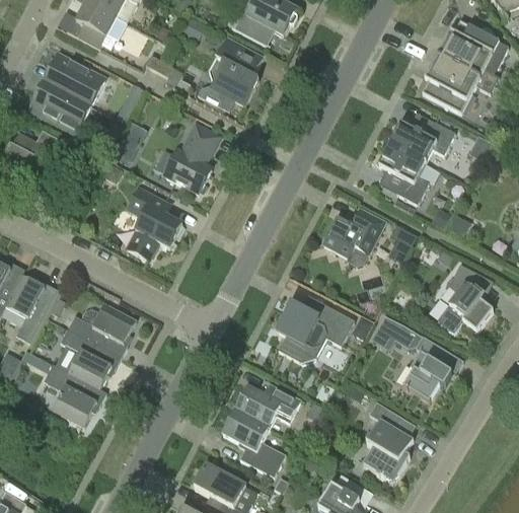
[(87,0),(87,1),(127,22),(138,0),(87,0)]
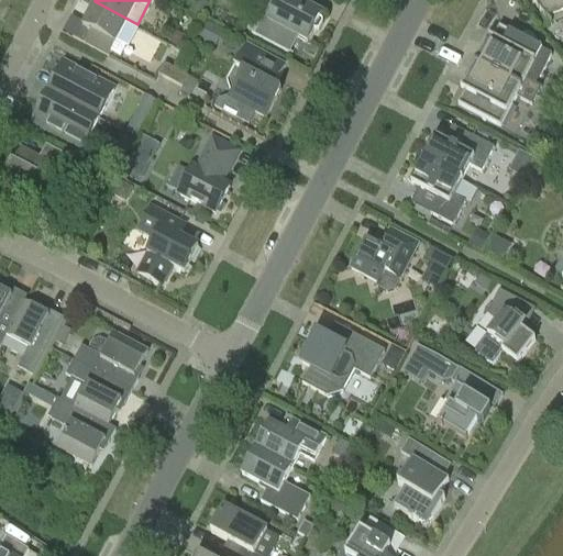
[(189,9),(202,15),(205,12),(210,1),(208,0),(197,0),(194,1),(189,9)]
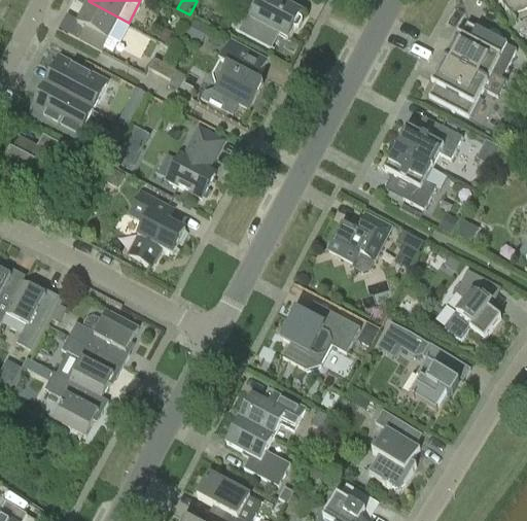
[(271,46),(279,30),(287,35),(293,23),(295,24),(297,24),(302,16),(301,13),(299,12),(301,9),(283,0),(257,0),(251,13),(247,10),(238,28),(271,46)]
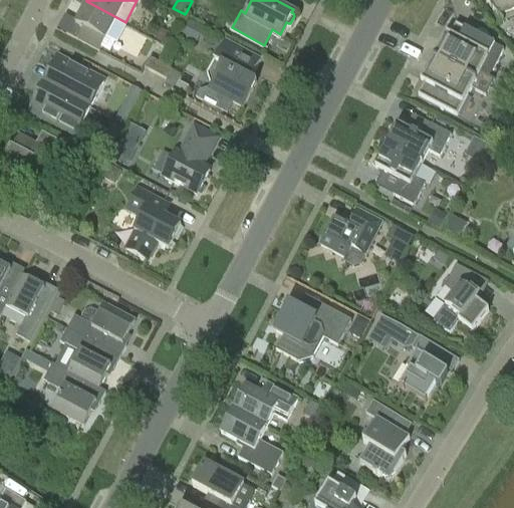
[(500,14),(513,9),(513,0),(487,0),(499,14),(500,14)]
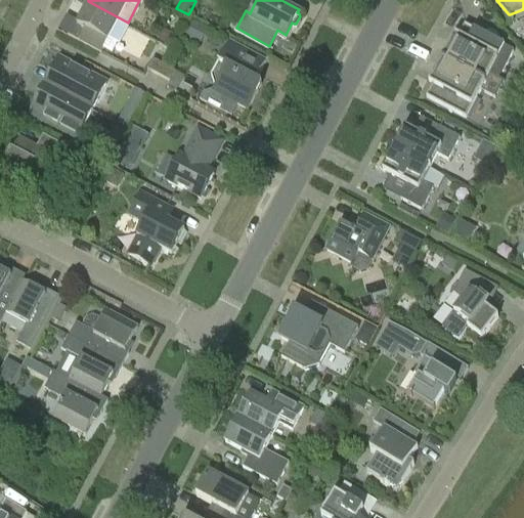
[(85,25),(79,36),(100,47),(107,34),(119,40),(128,23),(88,1),(77,20),(85,25)]
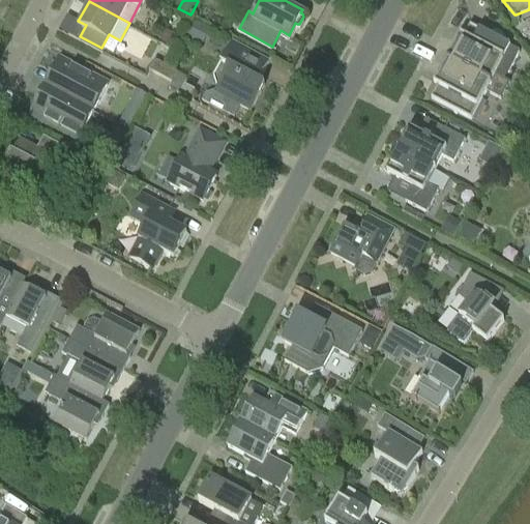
[(186,32),(200,38),(207,24),(194,18),(186,32)]
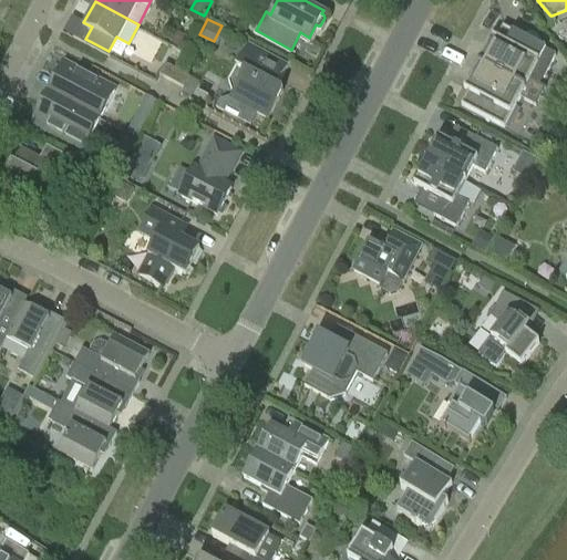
[(478,59),(540,92),(545,83),(529,74),(545,44),(503,22),(496,34),(492,32),(478,59)]
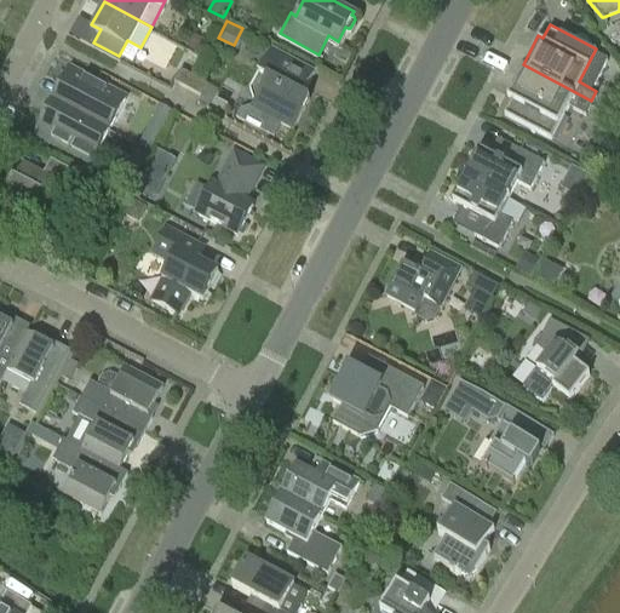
[(191,29),(185,41),(204,51),(210,38),(191,29)]
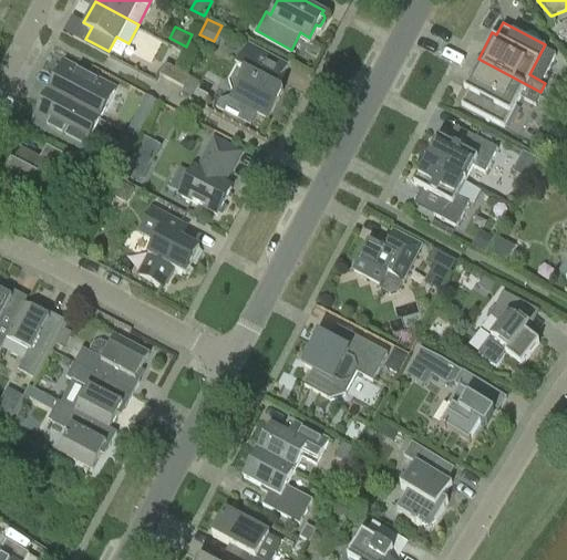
[(287,62),(247,41),(235,63),(236,63),(228,78),(232,89),(229,93),(218,95),(215,104),(249,122),(257,109),(268,114),(282,86),(272,81),(276,74),(279,76),(287,62)]
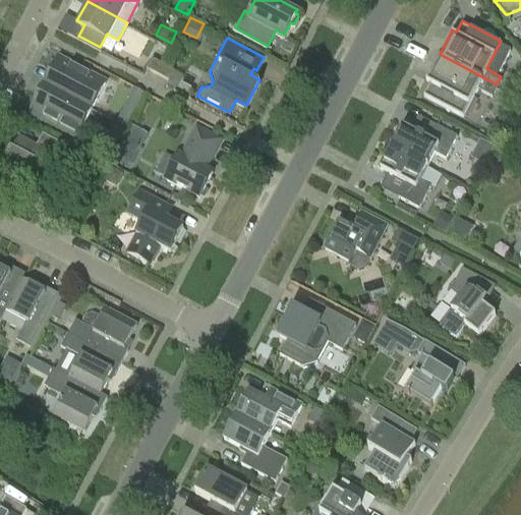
[(146,65),(169,76),(176,64),(153,52),(146,65)]
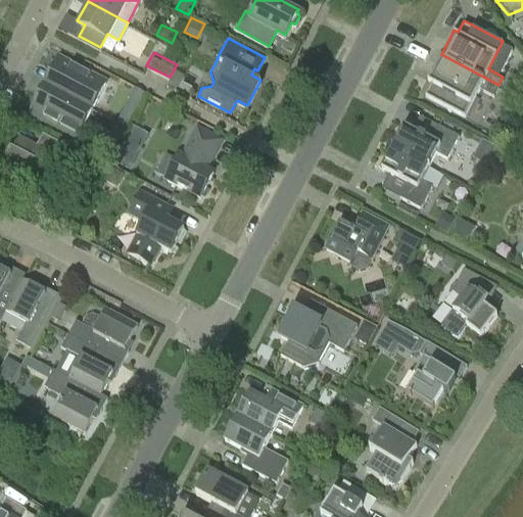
[(50,71),(55,74),(50,84),(92,106),(106,79),(59,54),(50,71)]
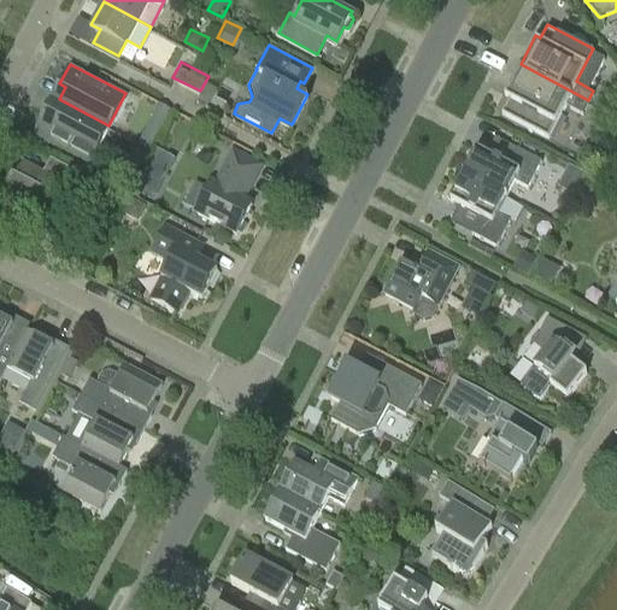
[(588,100),(521,64),(505,93),(509,95),(501,109),(548,134),(565,101),(582,110),(588,100)]
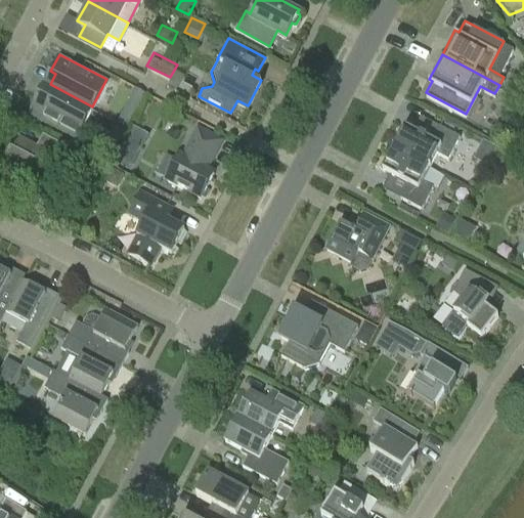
[(39,92),(31,109),(78,134),(92,106),(50,84),(45,95),(39,92)]
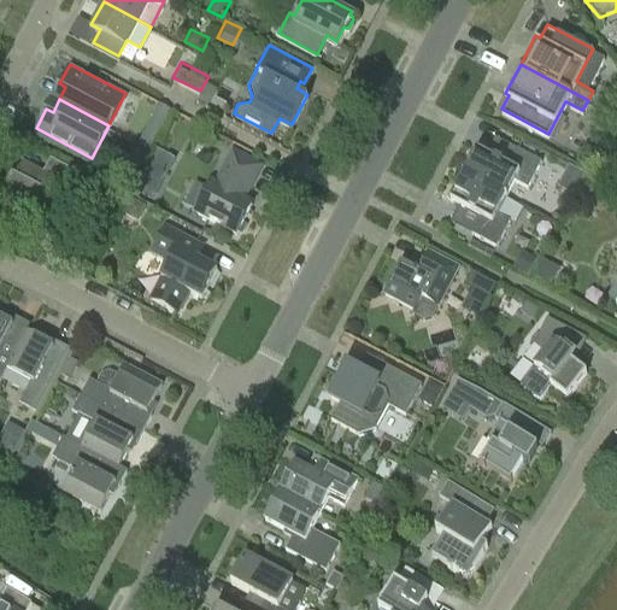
[(169,106),(158,100),(147,123),(158,128),(169,106)]
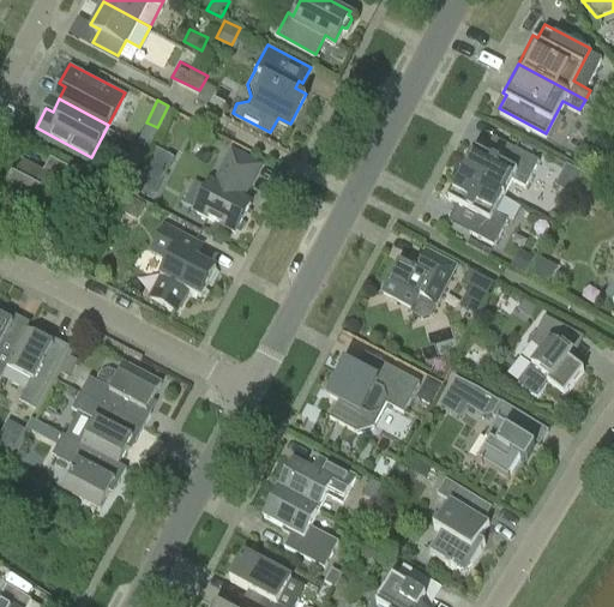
[(130,182),(149,148),(134,140),(116,175),(130,182)]
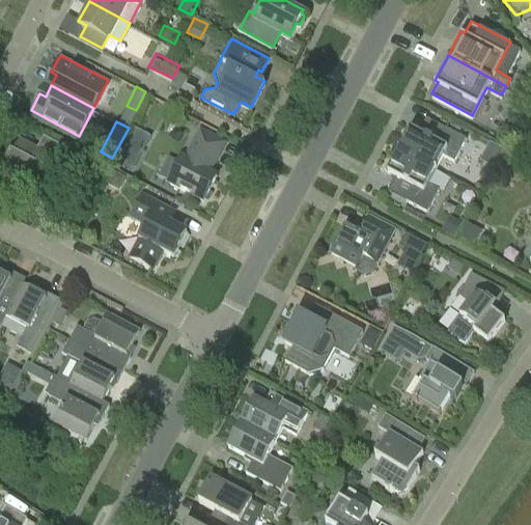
[(117,159),(133,167),(151,133),(136,125),(117,159)]
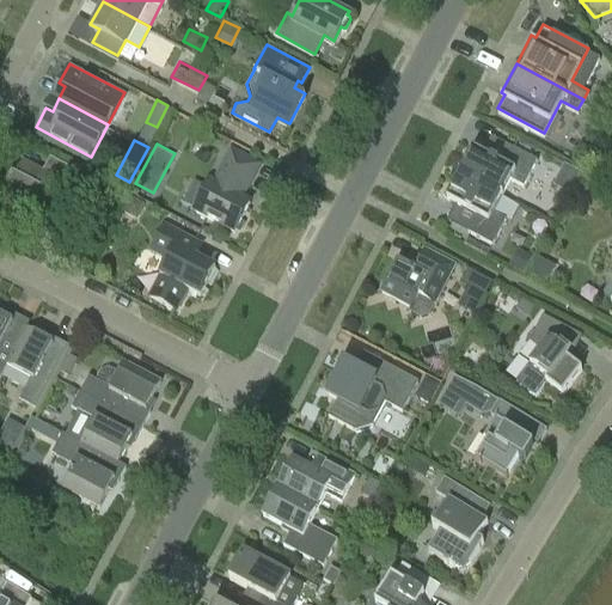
[(513,144),(503,160),(473,145),(473,146),(469,144),(463,156),(466,157),(460,169),(459,169),(502,191),(510,176),(524,182),(537,157),(513,144)]
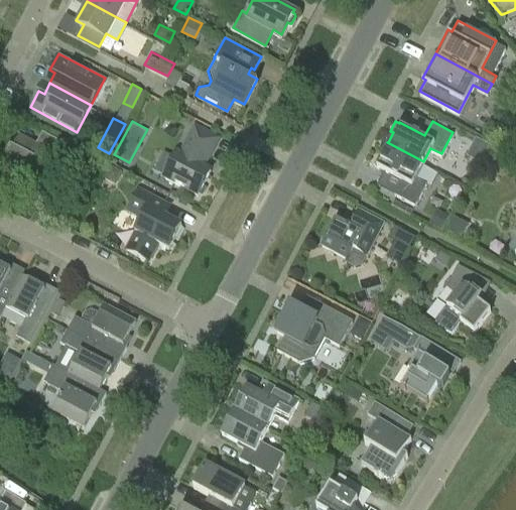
[(195,123),(184,142),(179,151),(176,149),(163,174),(198,192),(211,167),(203,163),(218,135),(195,123)]
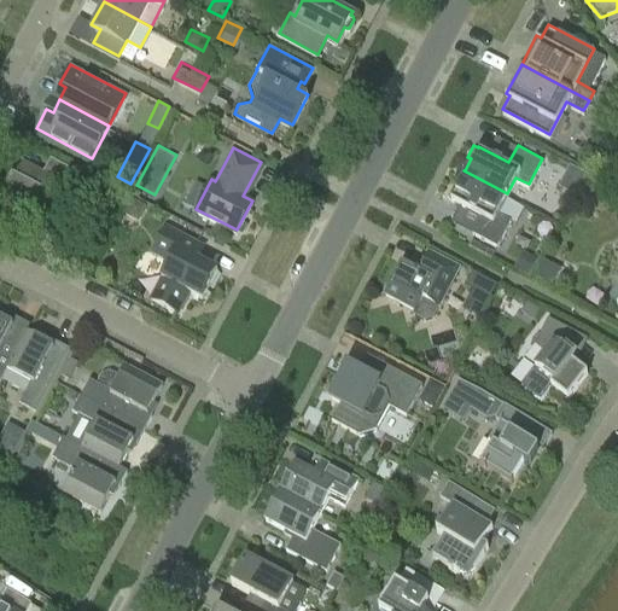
[(51,155),(42,168),(23,157),(15,172),(13,172),(0,195),(0,198),(25,213),(30,204),(45,211),(63,179),(71,184),(79,169),(51,155)]
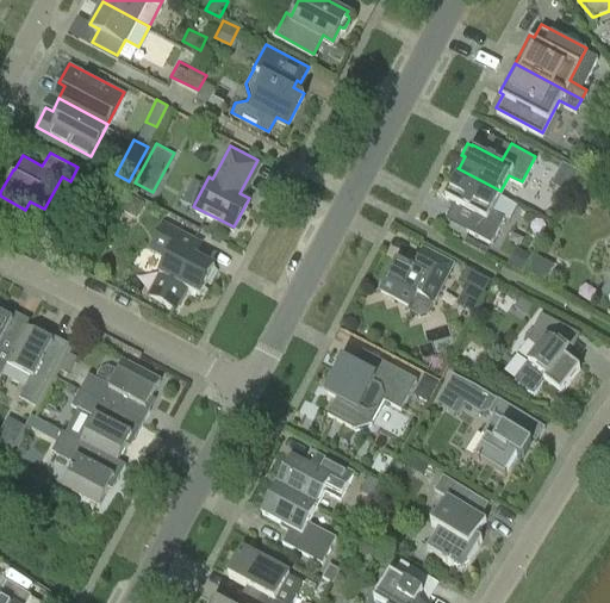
[(504,213),(491,207),(500,191),(458,168),(458,169),(459,169),(452,181),(448,179),(442,191),(446,193),(446,194),(475,210),(466,227),(491,240),(504,213)]
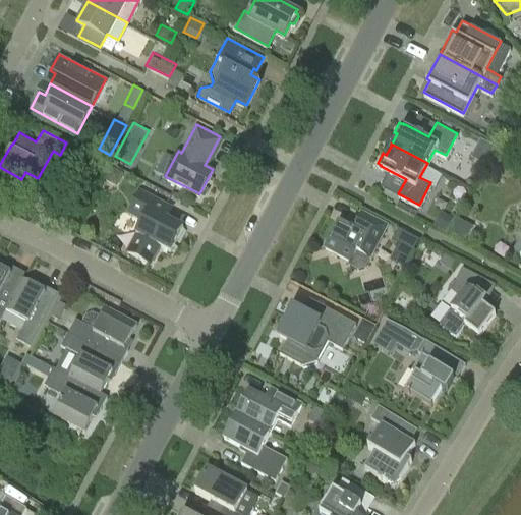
[(89,159),(77,163),(81,174),(93,170),(89,159)]
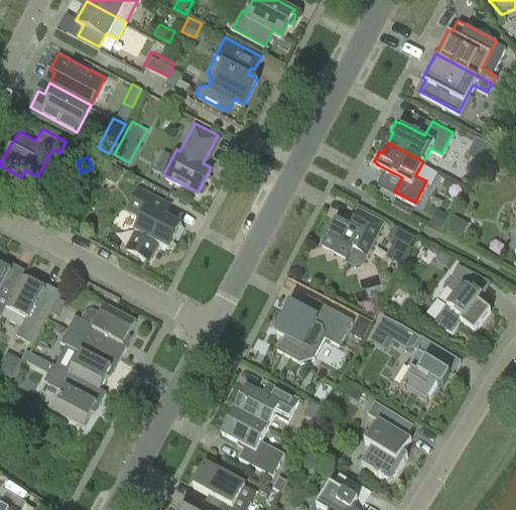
[(116,180),(122,168),(109,161),(102,174),(116,180)]
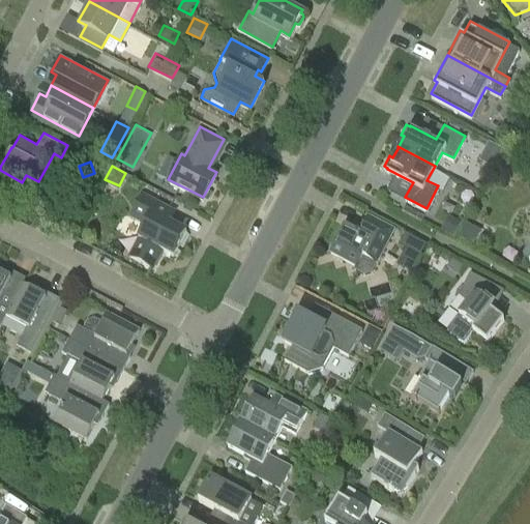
[(153,266),(164,248),(173,253),(186,229),(169,220),(175,208),(142,191),(129,213),(145,221),(128,254),(153,266)]
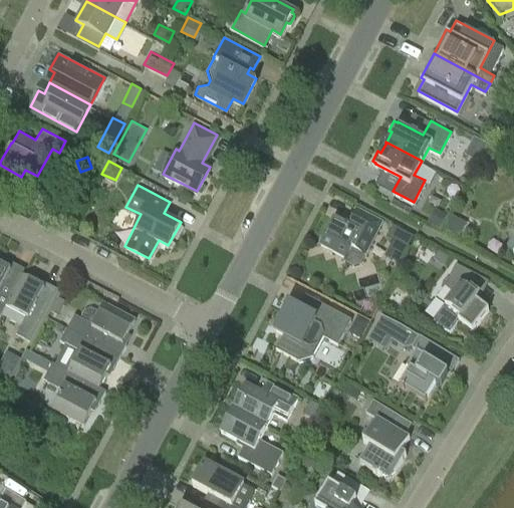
[(356,206),(347,223),(334,216),(320,241),(345,254),(343,257),(352,262),(359,260),(372,236),(381,219),(356,206)]
